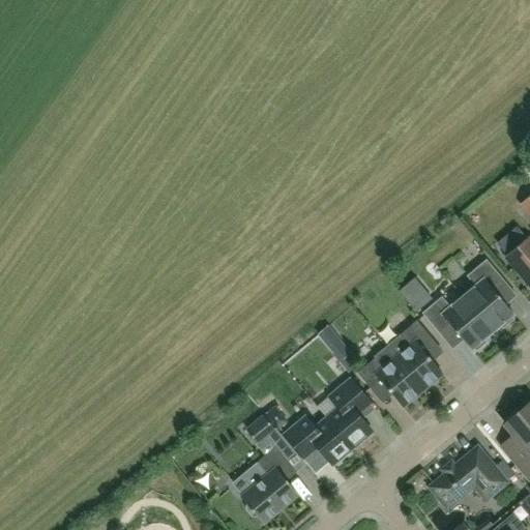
[(505,258),(529,287),(529,198),(521,205),(529,216),(529,240),(528,239),(505,258)]
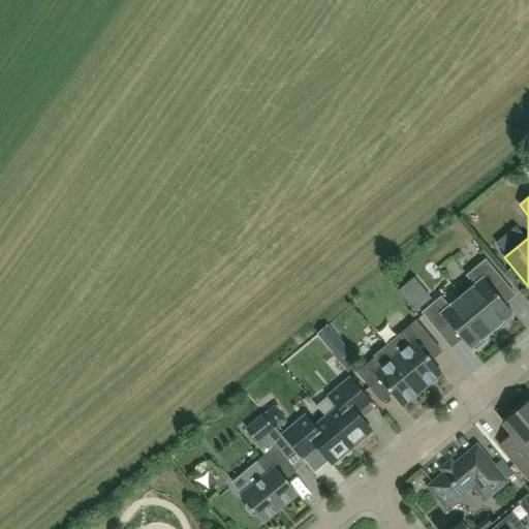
[(462,298),(491,332),(499,325),(502,329),(512,319),(509,316),(511,314),(491,288),(501,280),(485,260),(466,277),(474,286),(462,298)]
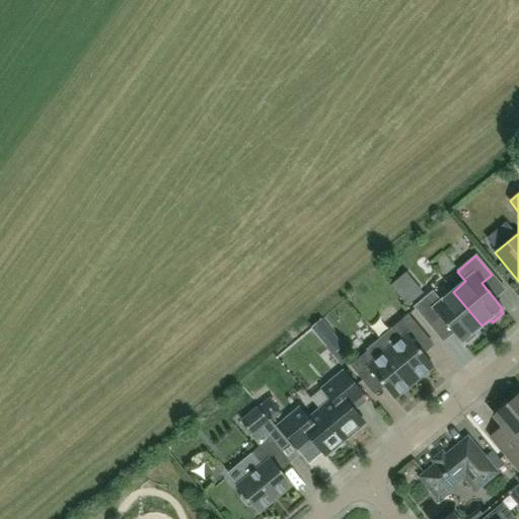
[(482,325),(453,292),(441,302),(432,292),(414,307),(429,326),(440,317),(461,344),(463,342),(466,345),(476,336),(473,332),(482,325)]
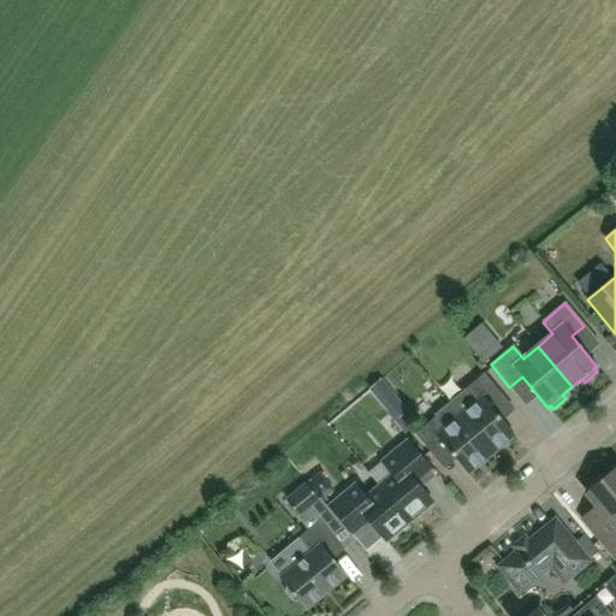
[(448,404),(450,407),(491,455),(514,436),(489,404),(502,394),(485,374),(448,404)]
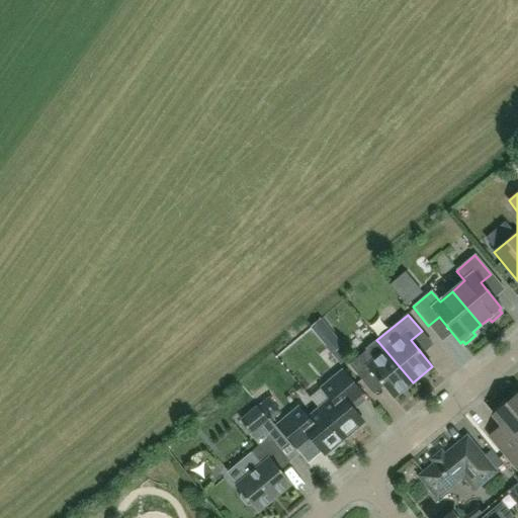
[(393,399),(413,382),(378,342),(349,365),(362,381),(371,373),(393,399)]
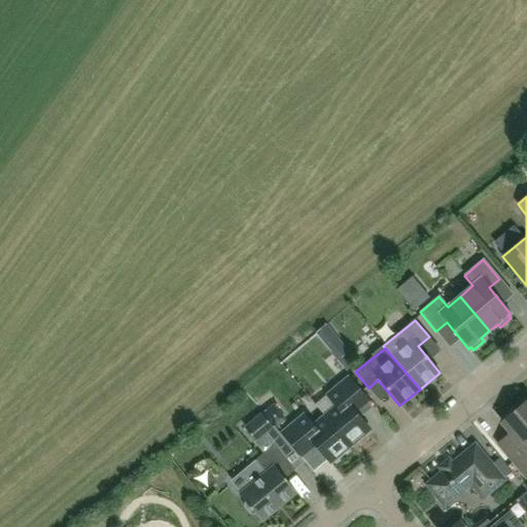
[(350,447),(370,430),(357,416),(359,415),(359,410),(367,403),(369,402),(348,378),(326,395),(336,407),(324,416),(350,447)]
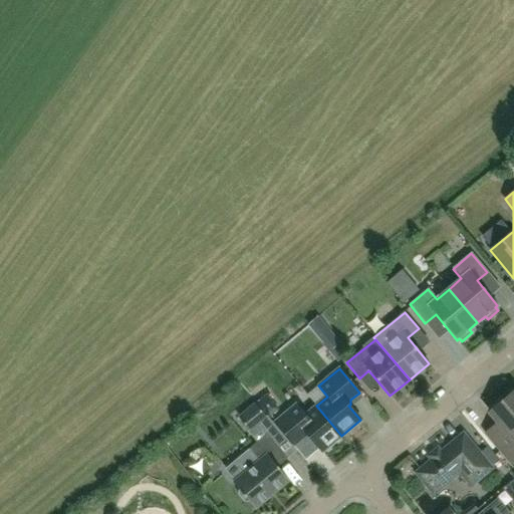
[(485,433),(512,466),(513,464),(513,392),(489,412),(498,423),(485,433)]
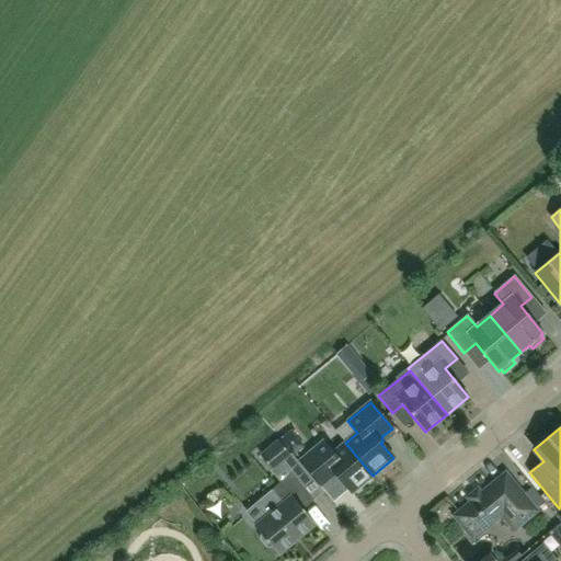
[(278,442),(261,456),(272,469),(289,456),(278,442)]
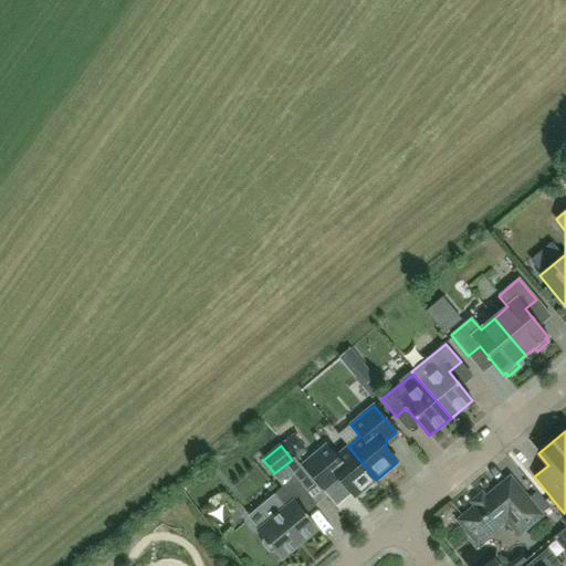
[(335,483),(339,483),(341,482),(354,498),(376,480),(348,447),(336,458),(326,446),(303,465),(325,492),(326,491),(326,490),(335,483)]
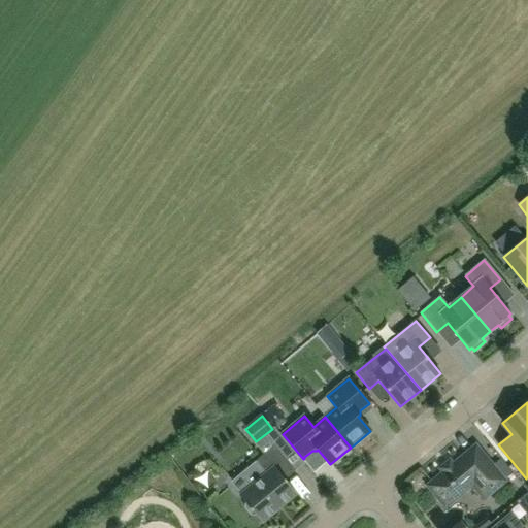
[(256,516),(261,522),(296,493),(285,480),(295,471),(274,447),(255,462),(266,475),(240,497),(245,503),(245,508),(251,516),(256,516)]
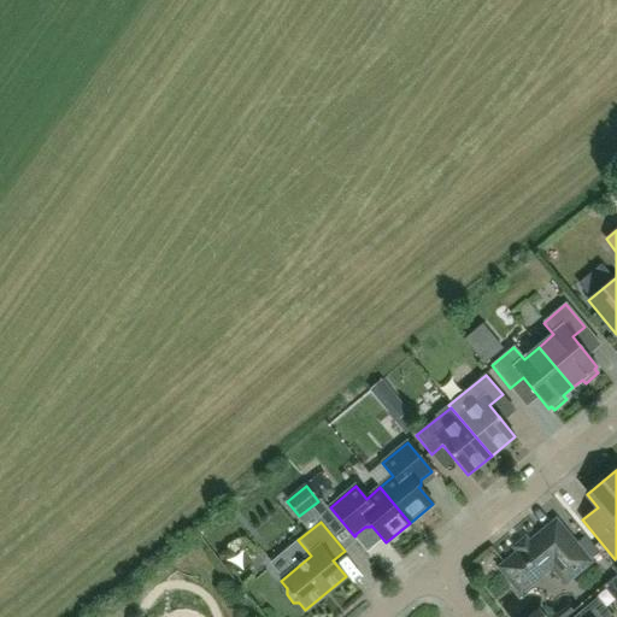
[(589,563),(556,522),(500,569),(521,593),(552,566),(565,583),(589,563)]
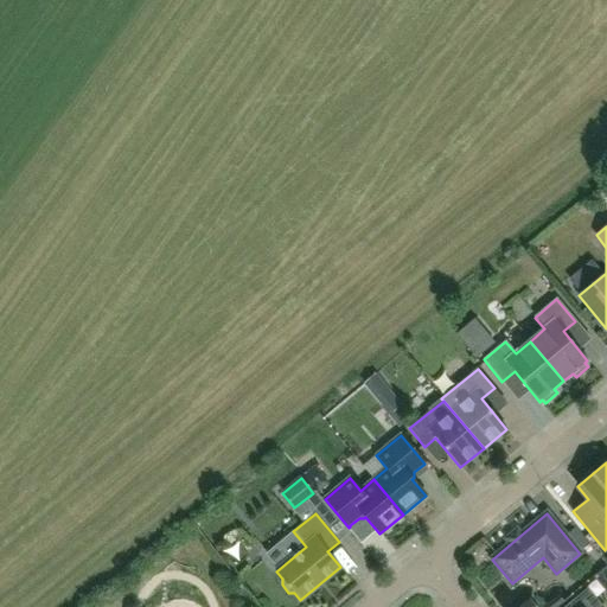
[(600,606),(586,589),(566,606),(600,606)]
